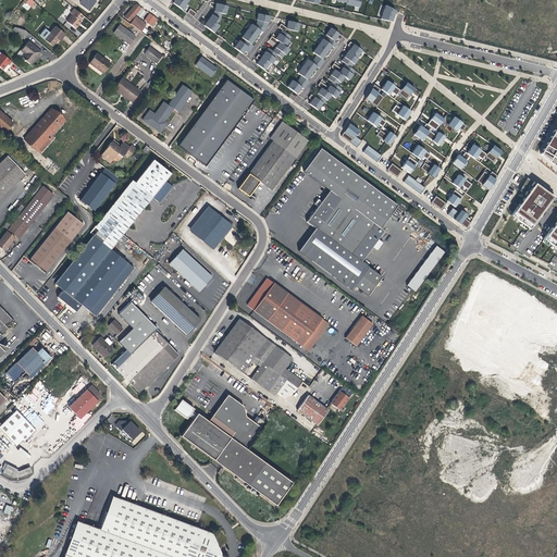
[(81,0),(81,2),(81,5),(89,11),(96,1),(95,0),(81,0)]
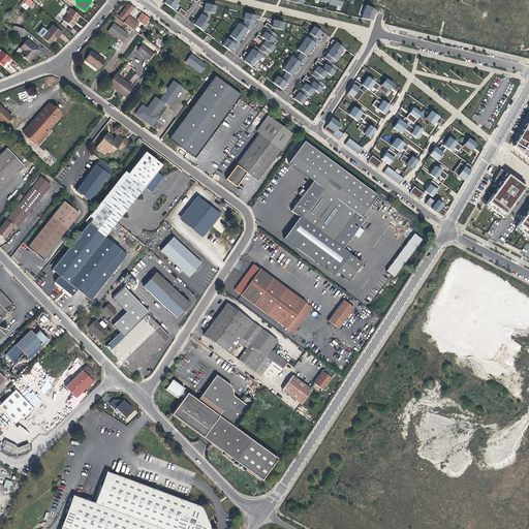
[(165,0),(163,3),(174,9),(177,5),(176,5),(179,0),(165,0)]
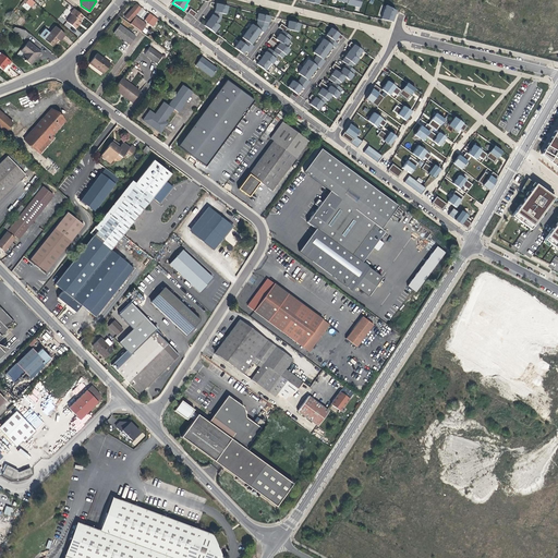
[(213,14),(220,21),(220,20),(221,13),(226,14),(228,7),(217,3),(215,12),(213,14)]
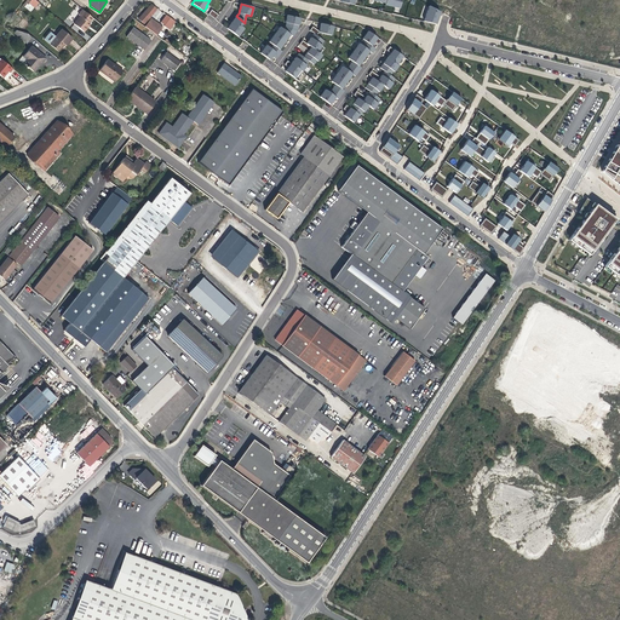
[(162,28),(149,18),(156,9),(151,5),(138,19),(143,24),(145,26),(144,27),(156,35),(162,28)]
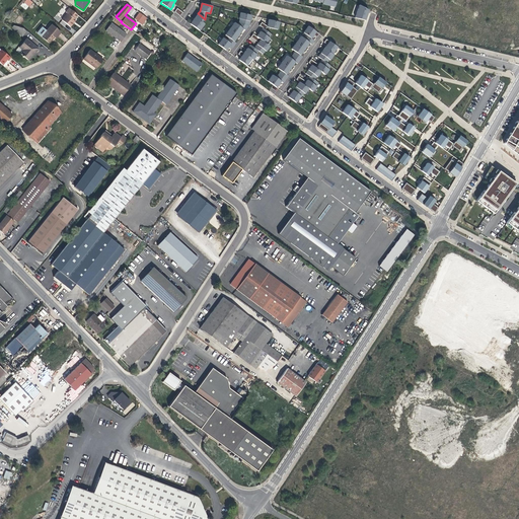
[(368,10),(359,5),(355,18),(365,20),(368,10)]
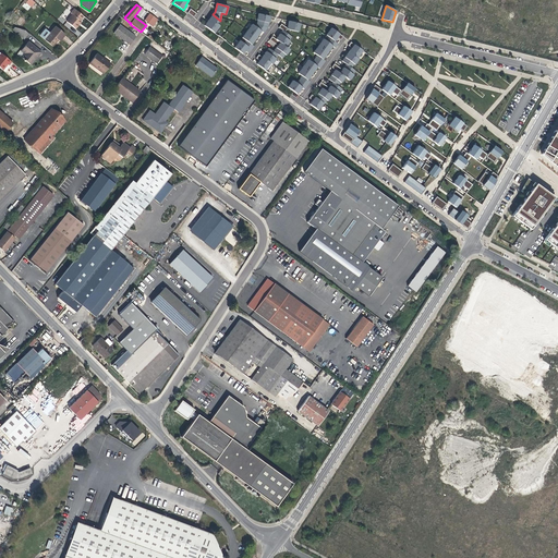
[(80,21),(83,16),(74,9),(71,13),(72,14),(67,22),(75,28),(79,24),(82,22),(80,21)]
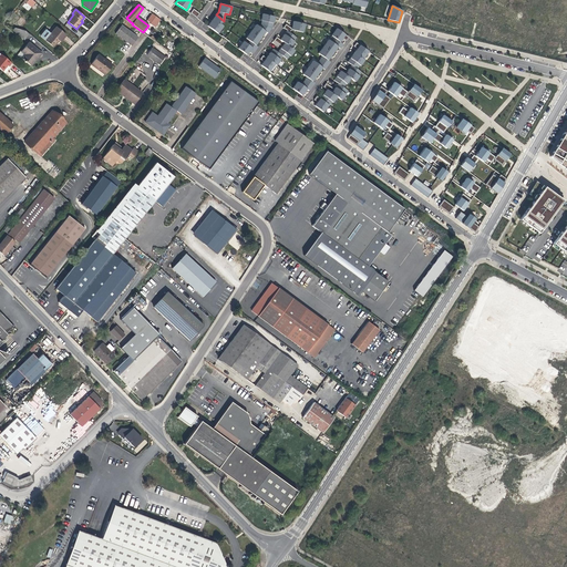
[(199,13),(193,9),(189,13),(196,18),(199,13)]
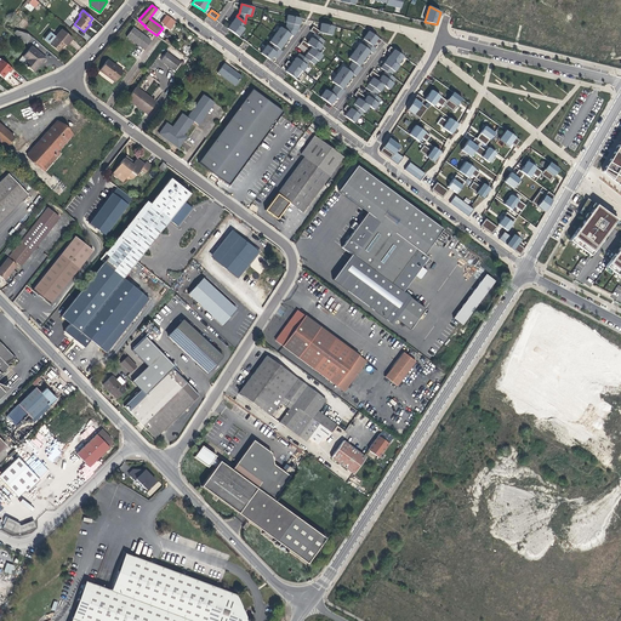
[(285,28),(284,29),(290,34),(294,36),(297,30),(301,18),(288,15),(285,22),(286,23),(285,28)]
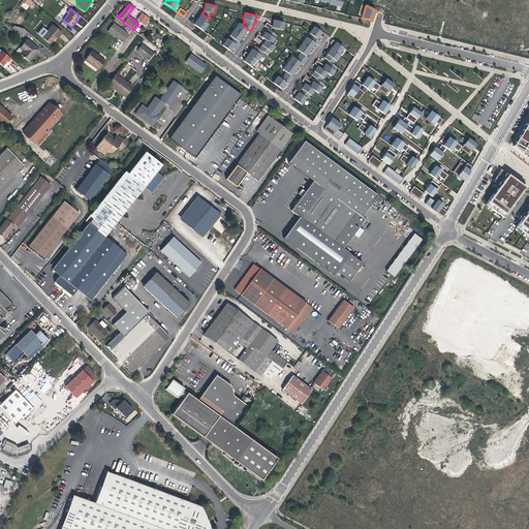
[(149,19),(145,14),(142,13),(137,20),(139,22),(139,23),(145,26),(149,19)]
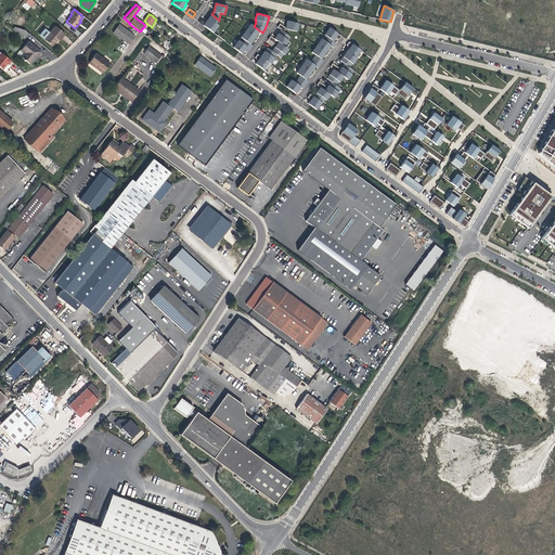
[(211,14),(203,26),(213,33),(218,25),(216,24),(219,21),(211,14)]
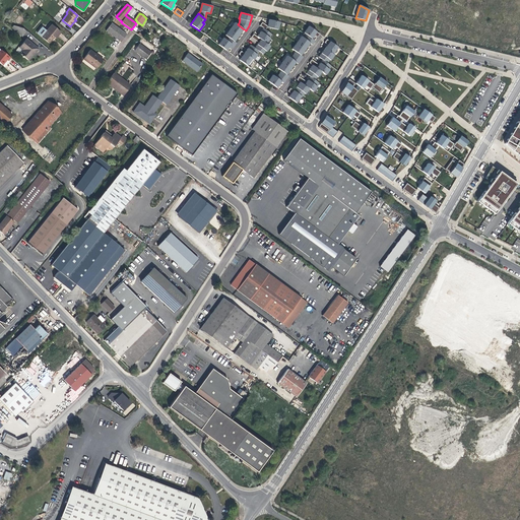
[(263,28),(265,29),(267,27),(277,29),(279,22),(269,19),(267,26),(262,22),(259,25),(263,28)]
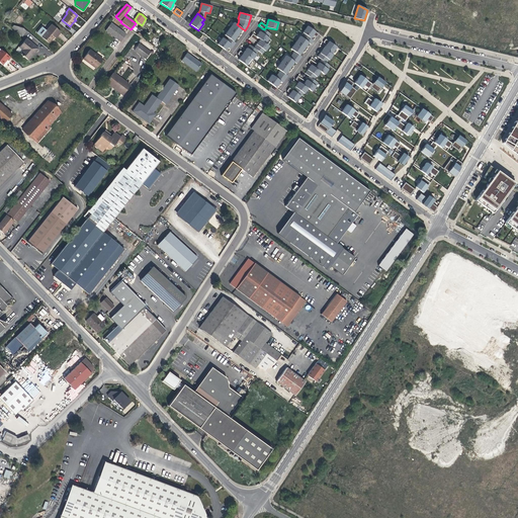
[(126,34),(111,22),(105,30),(120,41),(126,34)]
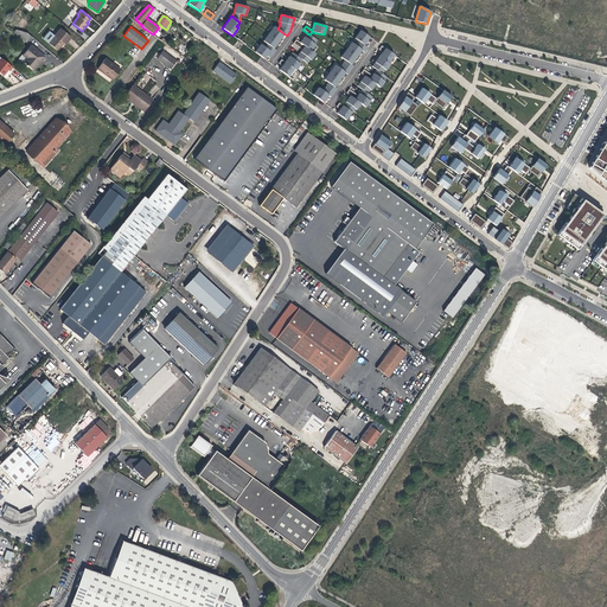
[(274,26),(268,33),(279,42),(283,33),(278,29),(274,26)]
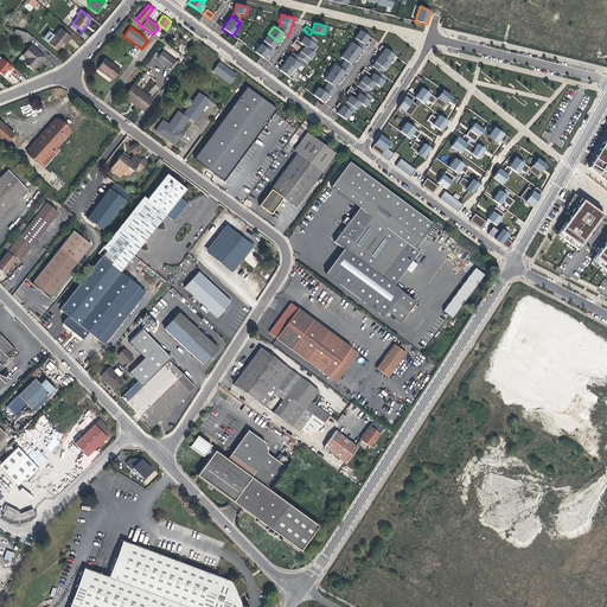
[(65,45),(71,38),(61,29),(55,36),(49,43),(57,50),(62,44),(63,44),(65,45)]
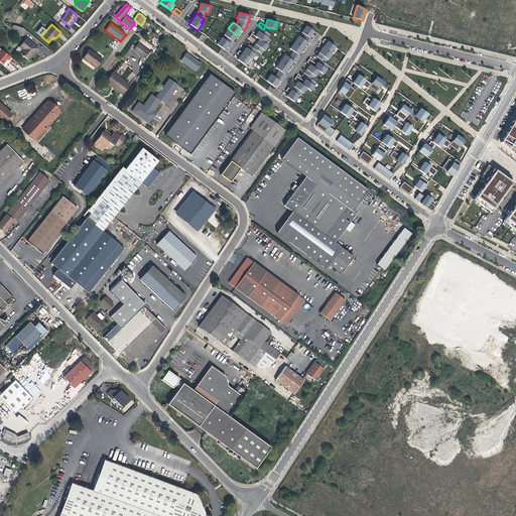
[(26,30),(23,28),(13,25),(12,27),(22,36),(26,30)]
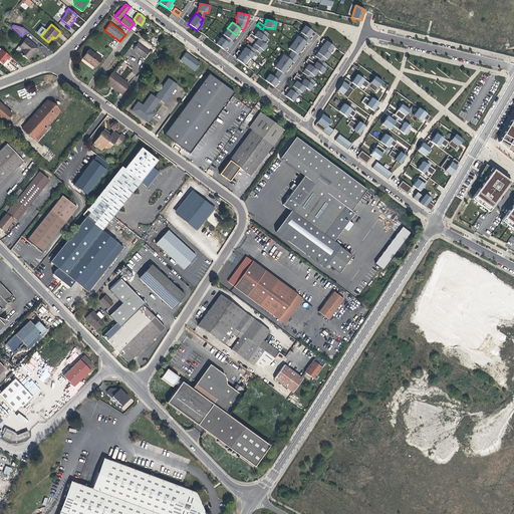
[(305,26),(300,32),(304,35),(307,38),(310,34),(313,37),(316,33),(305,26)]
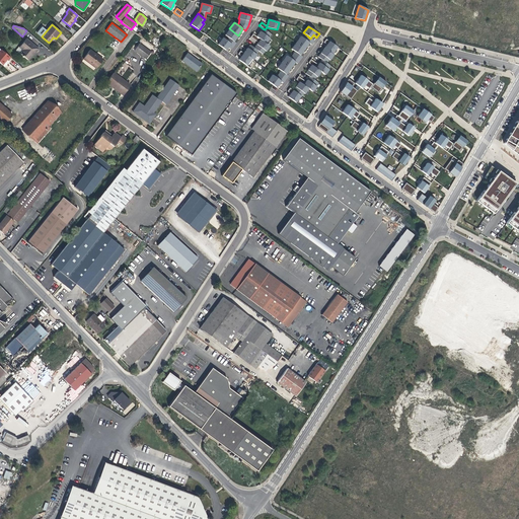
[(226,41),(233,46),(235,43),(233,42),(238,35),(229,28),(225,35),(228,38),(226,41)]
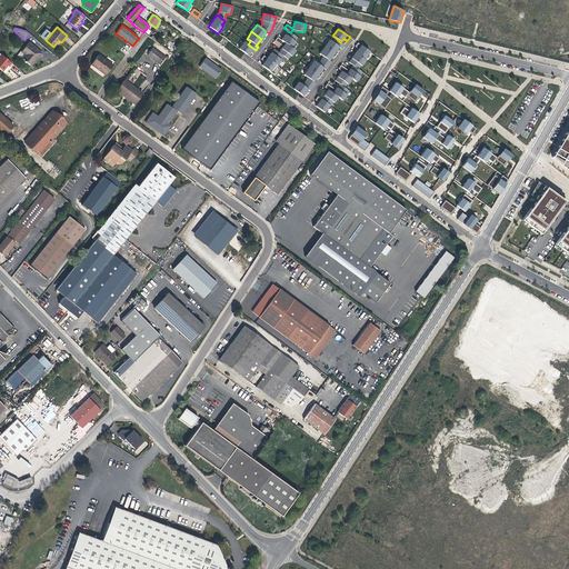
[(288,31),(281,40),(283,42),(285,43),(291,48),(295,42),(295,41),(297,38),(290,32),(288,31)]
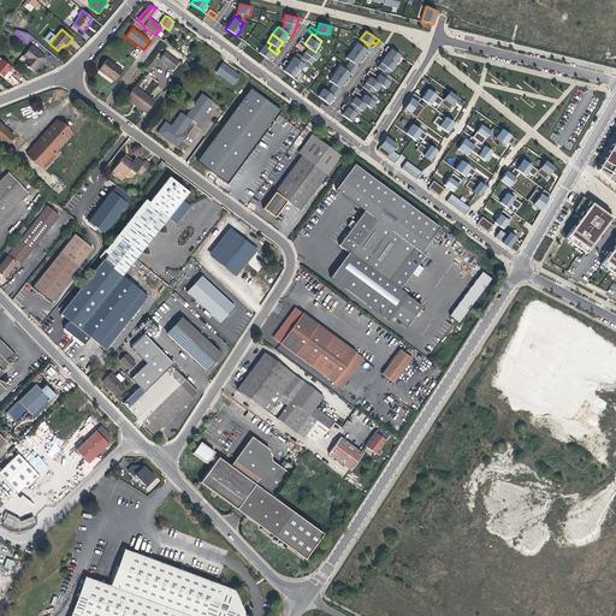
[(369,53),(373,48),(368,46),(365,42),(361,46),(356,43),(351,51),(361,58),(367,51),(369,53)]
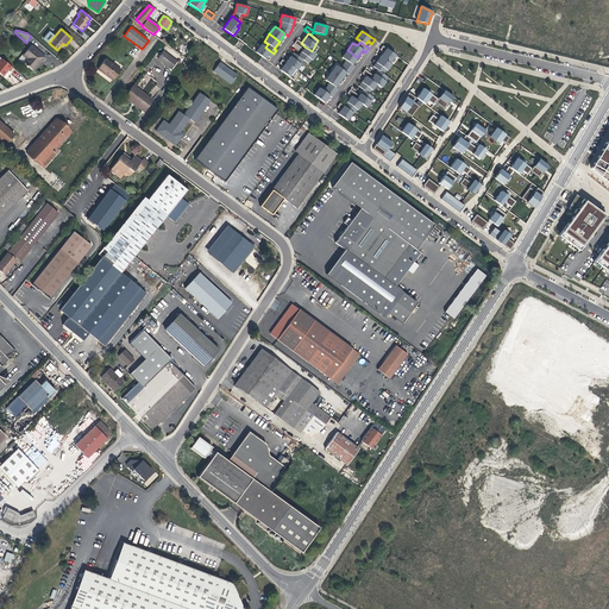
[(265,48),(262,44),(256,52),(264,58),(268,55),(271,57),(274,54),(265,48)]
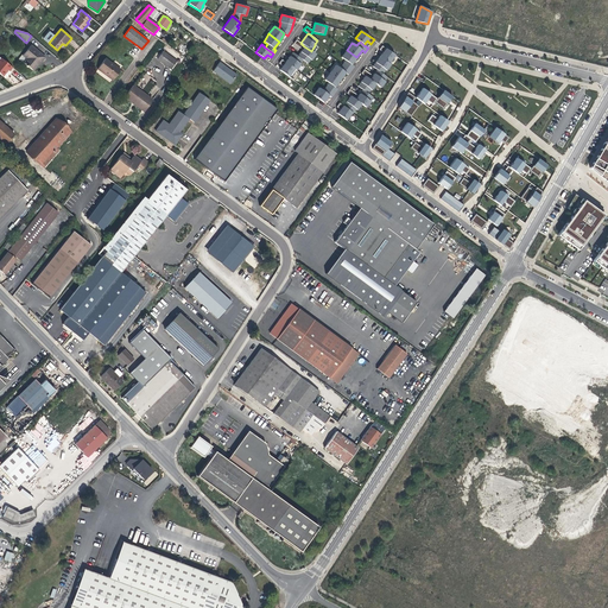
[(39,63),(45,57),(31,45),(23,55),(26,58),(23,62),(26,65),(27,68),(29,67),(32,70),(36,64),(37,65),(39,63)]
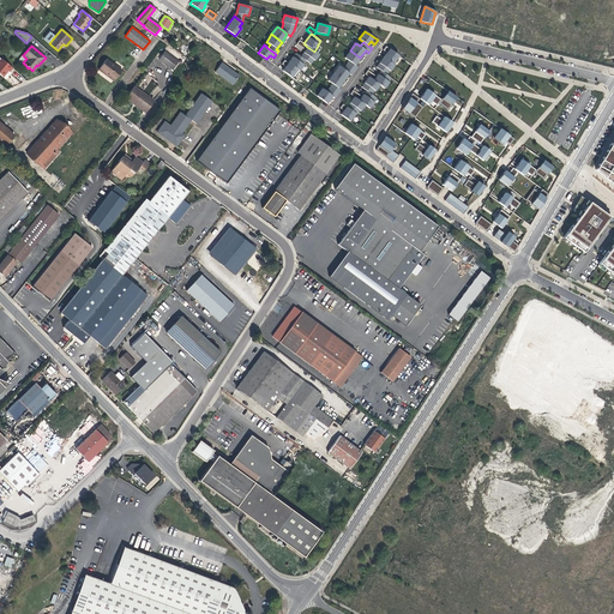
[(383,50),(386,53),(384,58),(392,64),(398,55),(386,46),(383,50)]
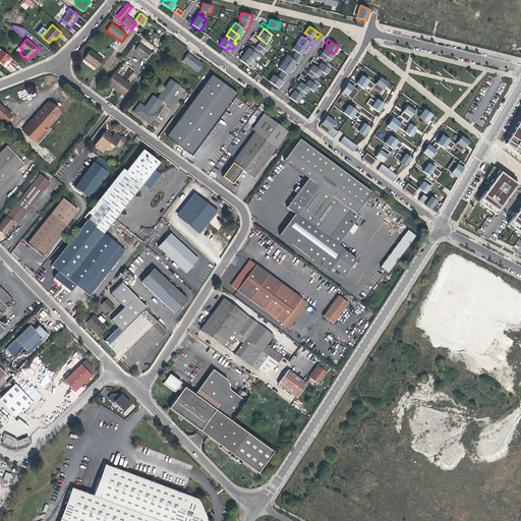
[(258,43),(254,48),(258,51),(264,54),(266,51),(267,51),(270,46),(267,44),(261,40),(258,43)]
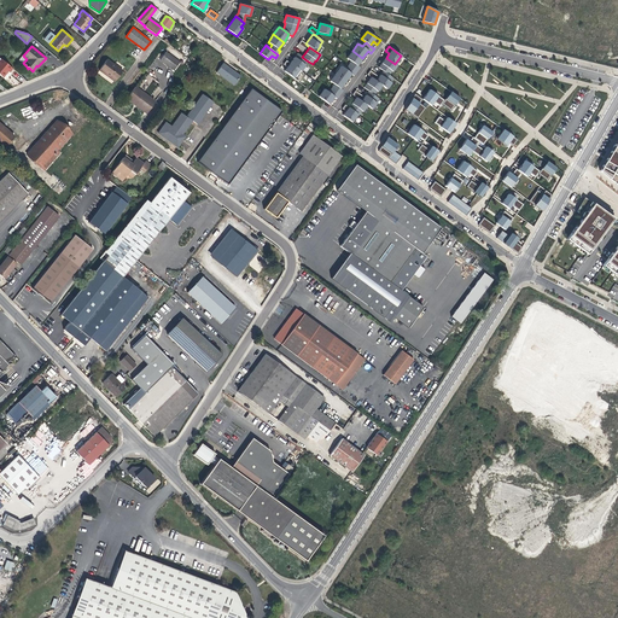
[(351,62),(348,65),(356,71),(360,68),(357,65),(362,58),(353,51),(347,58),(351,62)]
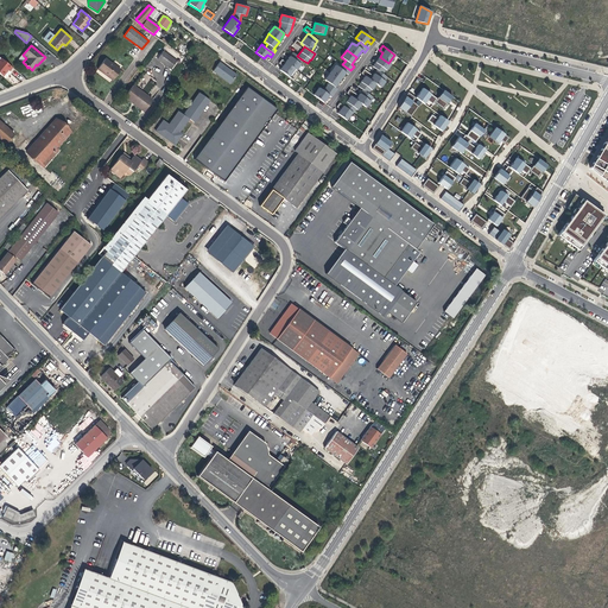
[(177,61),(163,51),(157,59),(171,69),(177,61)]
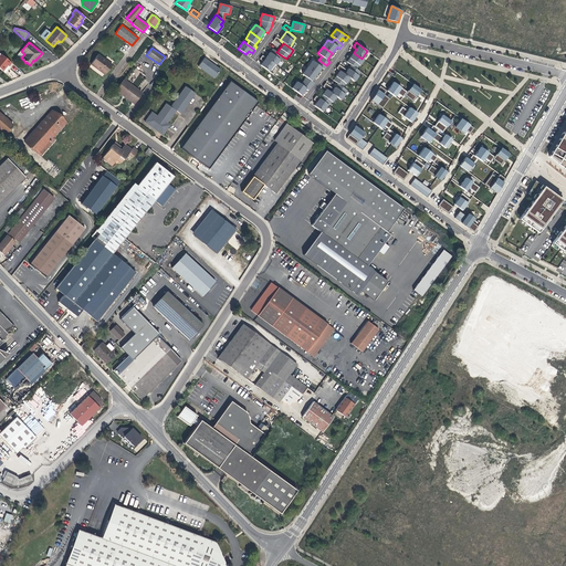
[(276,52),(272,49),(265,58),(274,64),(275,65),(278,62),(278,61),(281,55),(276,52)]
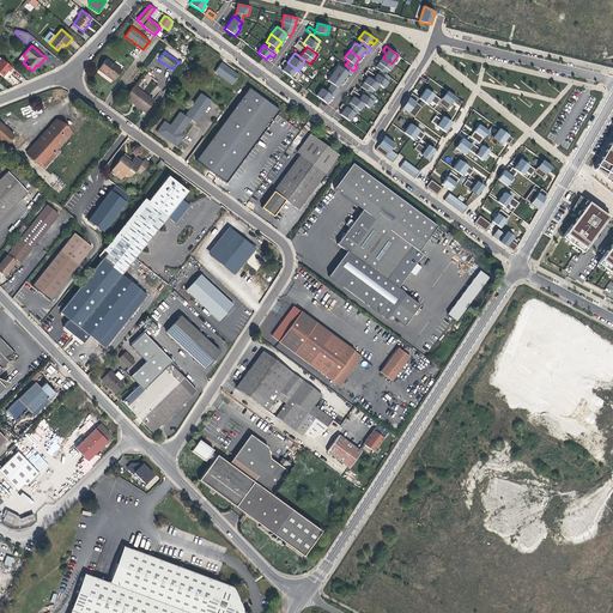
[(392,64),(383,58),(376,67),(380,71),(386,74),(388,71),(389,71),(394,65),(392,64)]
